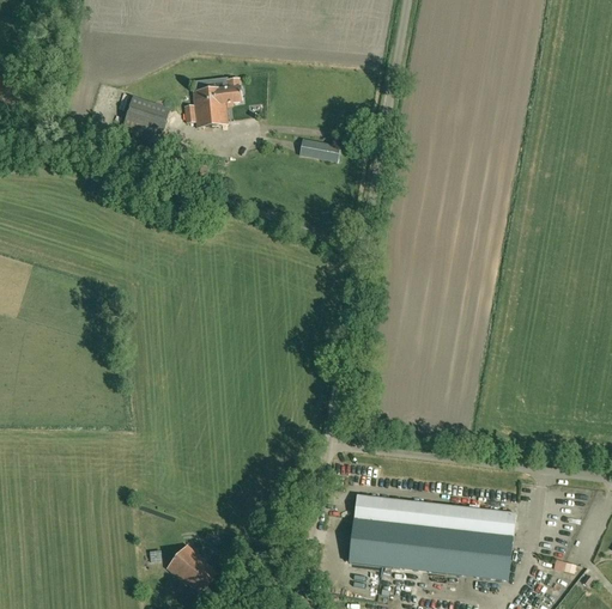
[(224,87),(193,90),(194,103),(183,104),(186,121),(195,120),(197,126),(228,123),(225,102),(242,101),(240,86),(238,86),(237,75),(226,77),(228,87),(224,87)]
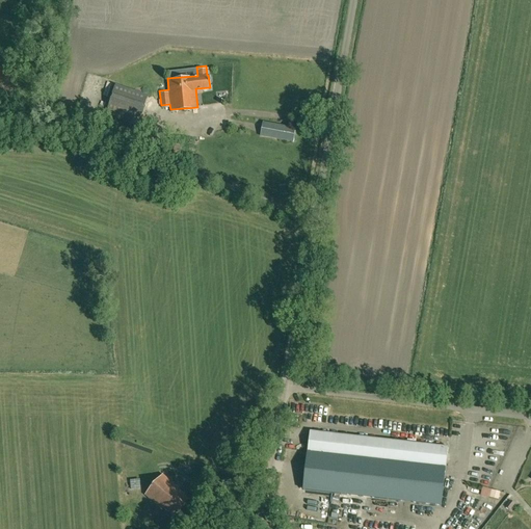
[(147,94),(115,83),(105,111),(137,123),(147,94)]
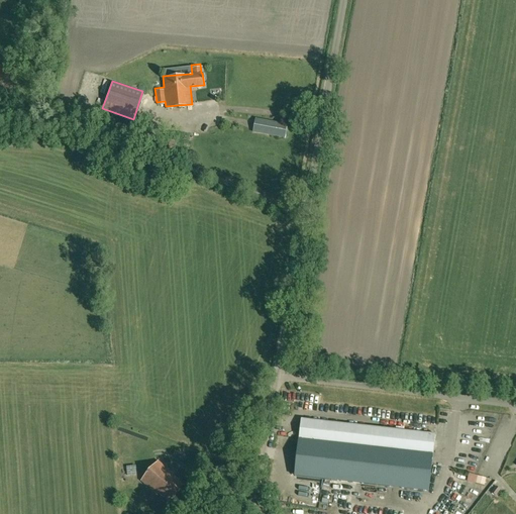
[(254,116),(252,129),(284,135),(287,122),(254,116)]
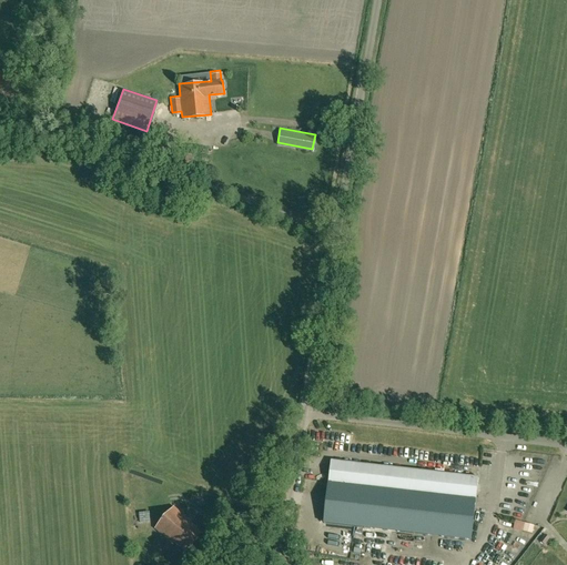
[(373,548),(374,541),(386,543),(391,514),(469,527),(475,497),(477,475),(330,458),(327,484),(319,532),(353,537),(351,544),(373,548)]
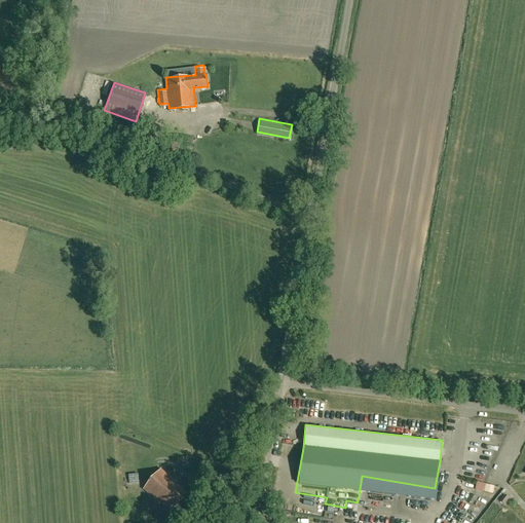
[(160,467),(143,487),(158,500),(159,498),(171,509),(185,491),(174,482),(176,480),(160,467)]
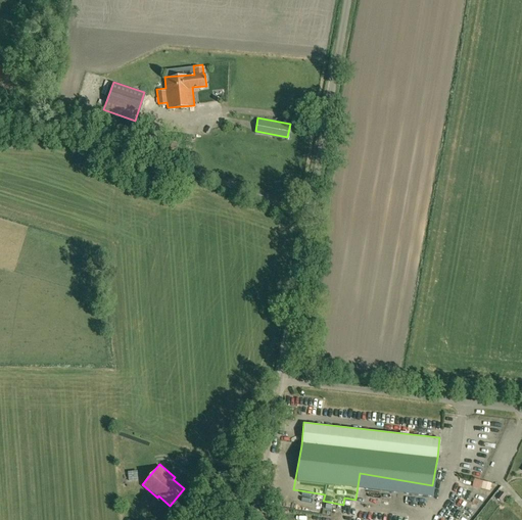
[(136,469),(127,469),(128,478),(137,477),(136,469)]
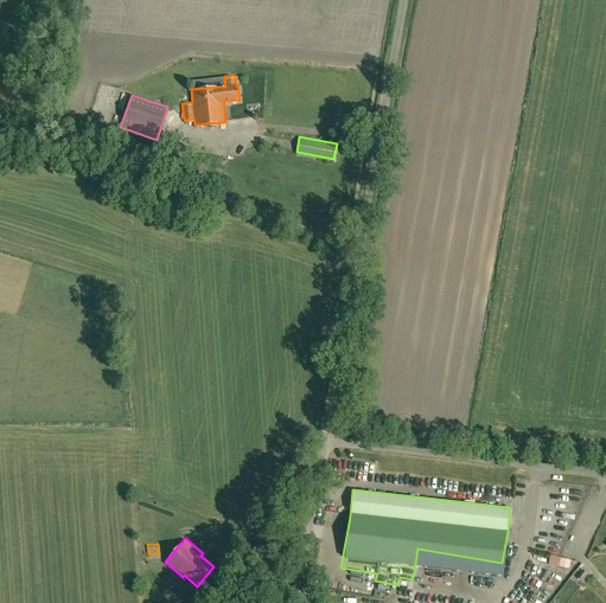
[(548,551),(546,560),(567,566),(569,557),(548,551)]
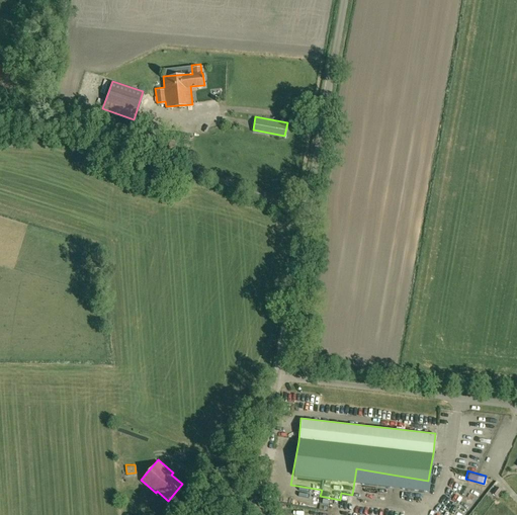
[(491,482),(488,490),(496,494),(500,486),(491,482)]
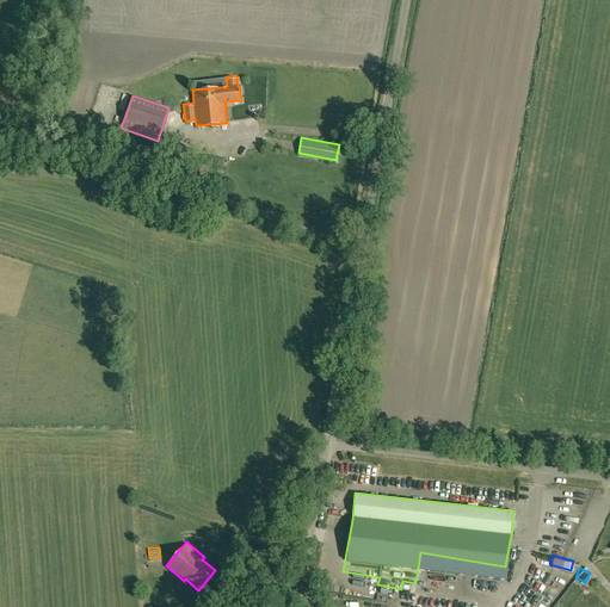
[(572,596),(579,583),(571,578),(564,592),(572,596)]
